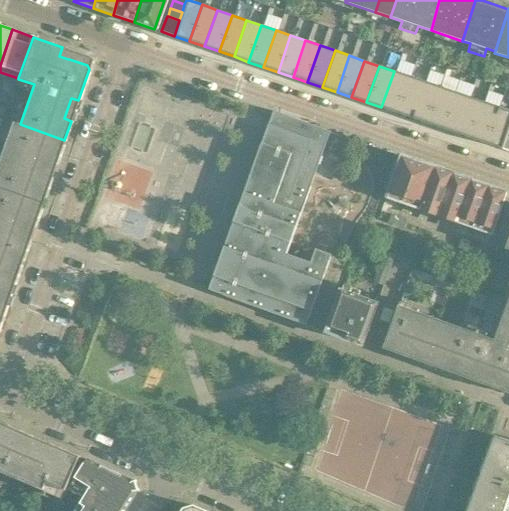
[(394,71),(381,107),(396,113),(408,76),(394,71)]
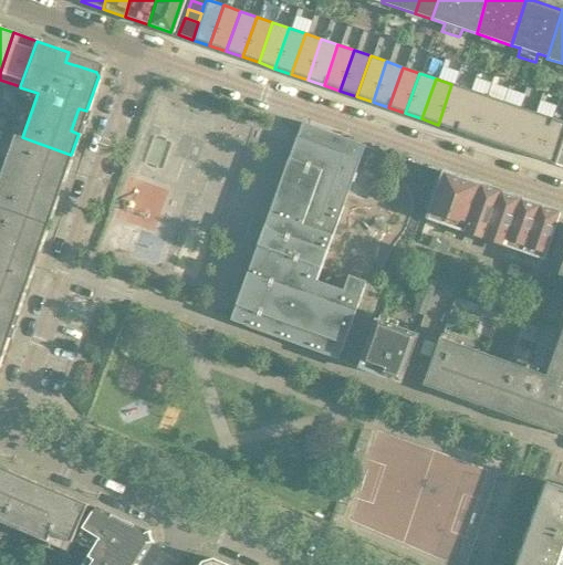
[(451,84),(438,125),(454,131),(468,90),(451,84)]
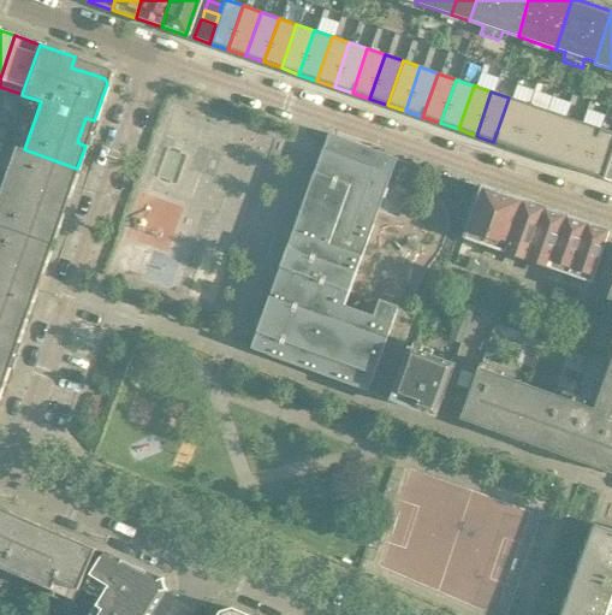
[(509,98),(493,142),(511,148),(527,104),(509,98)]
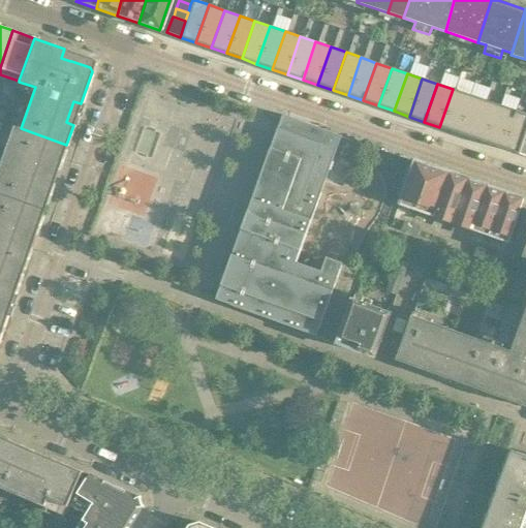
[(453,89),(439,127),(455,132),(468,94),(453,89)]
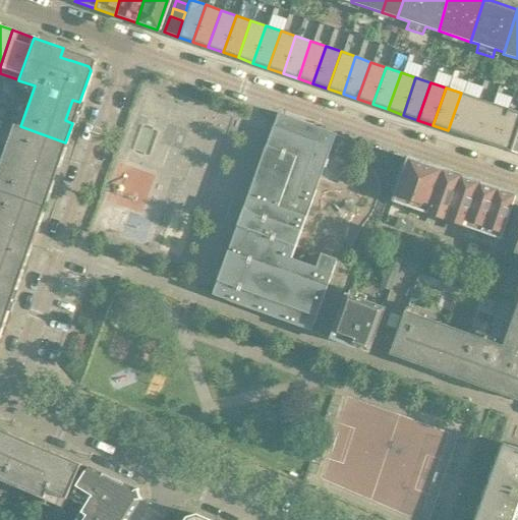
[(461,93),(448,130),(463,135),(475,98),(461,93)]
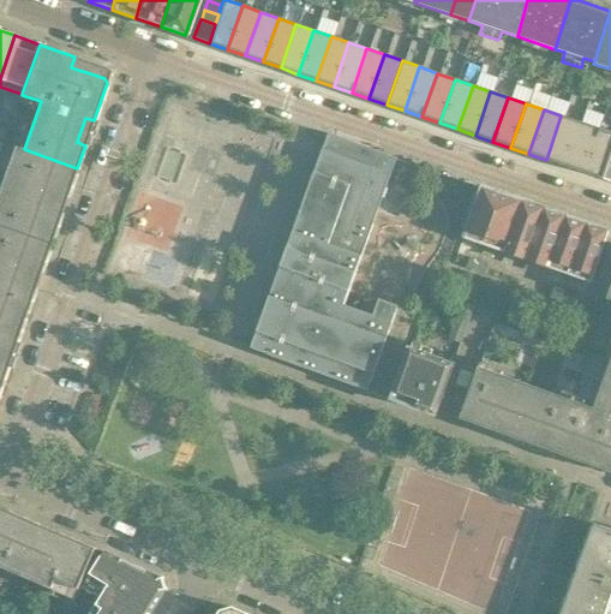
[(561,115),(546,160),(563,166),(579,121),(561,115)]
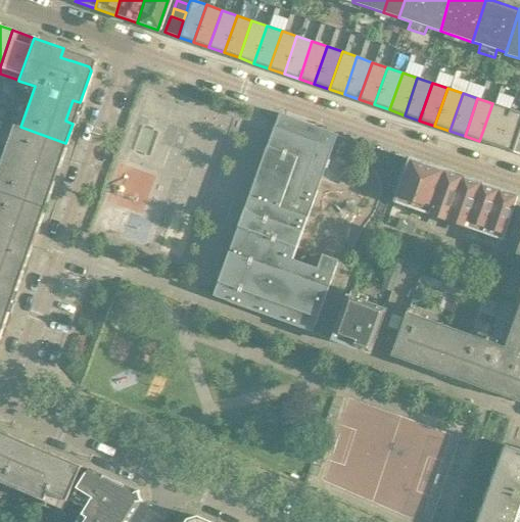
[(492,103),(479,141),(494,146),(508,108),(492,103)]
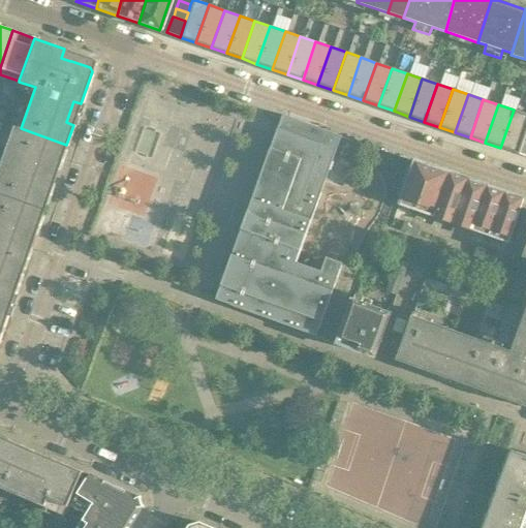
[(525,114),(514,110),(500,148),(516,153),(517,154),(521,141),(523,136),(525,126),(525,114)]
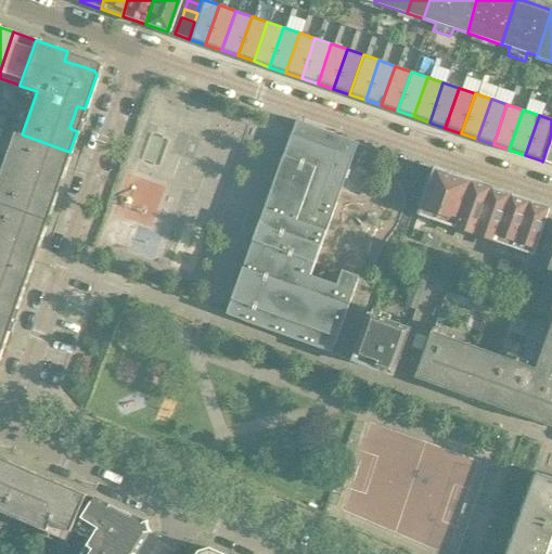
[(272,181),(257,223),(252,221),(251,226),(246,237),(251,240),(225,313),(329,351),(357,275),(339,270),(334,284),(307,274),(355,142),(294,120),(278,164),(273,163),(267,179),(272,181)]
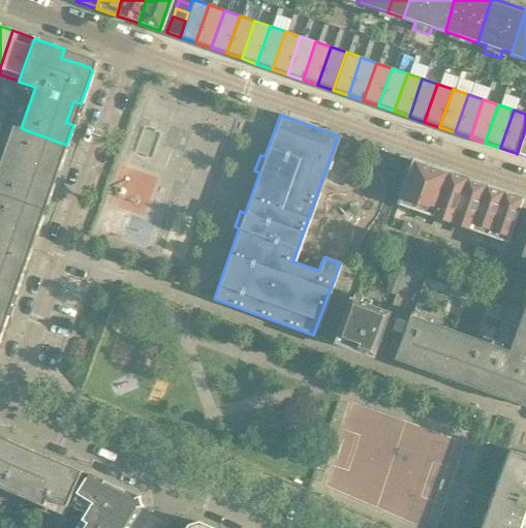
[(12,126),(0,161),(0,193),(43,209),(50,193),(43,190),(41,188),(51,161),(55,159),(60,161),(66,145),(21,128),(12,126)]
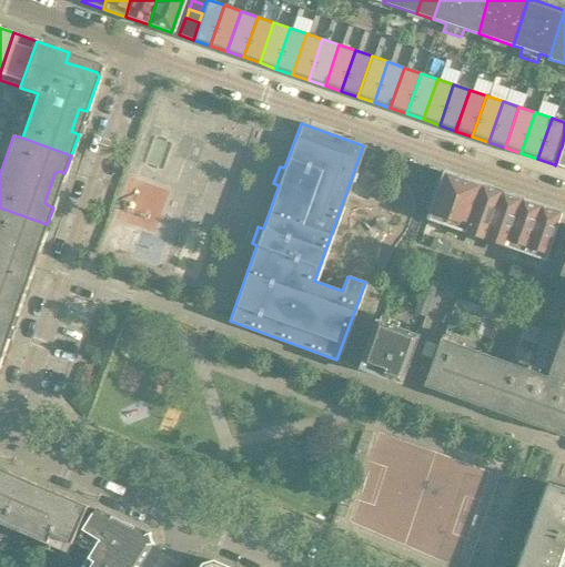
[(564,152),(560,151),(555,165),(564,168),(564,163),(564,152)]
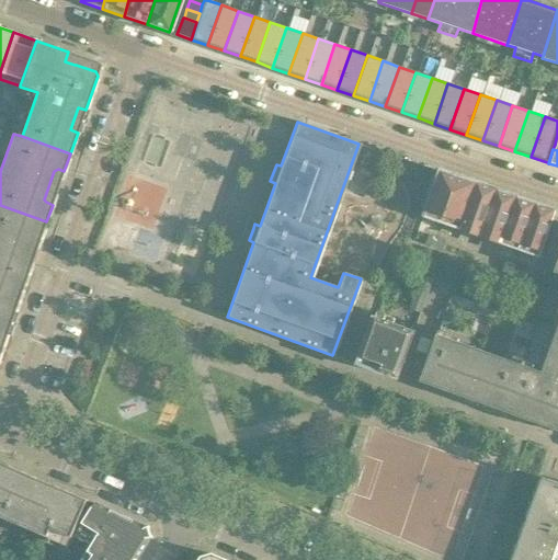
[(419,216),(448,226),(465,180),(435,170),(419,216)]
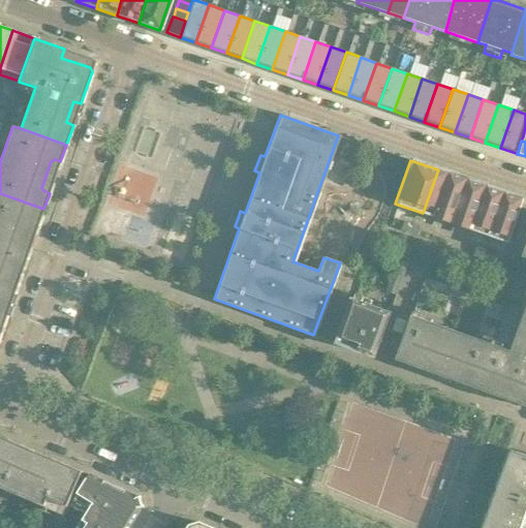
[(467,179),(438,169),(423,213),(452,223),(467,179)]
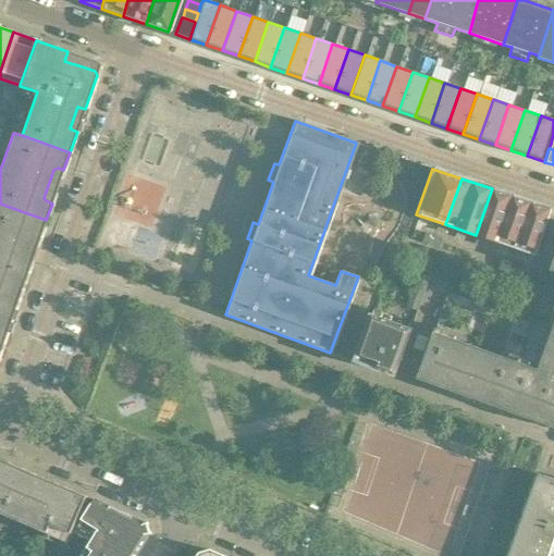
[(511,195),(492,188),(476,235),(494,242),(511,195)]
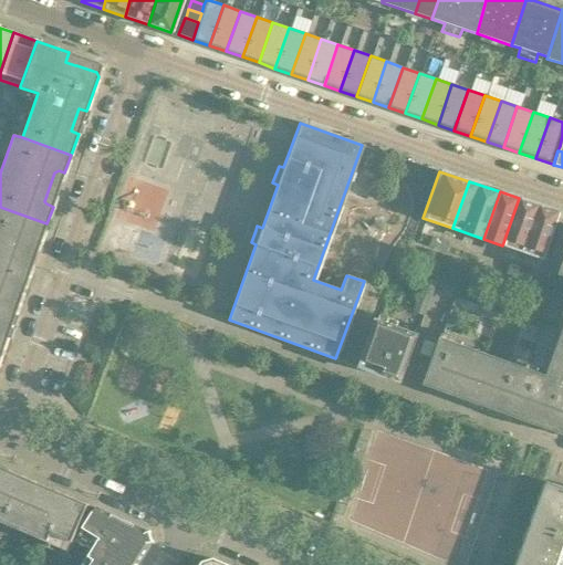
[(539,206),(519,198),(502,246),(522,252),(539,206)]
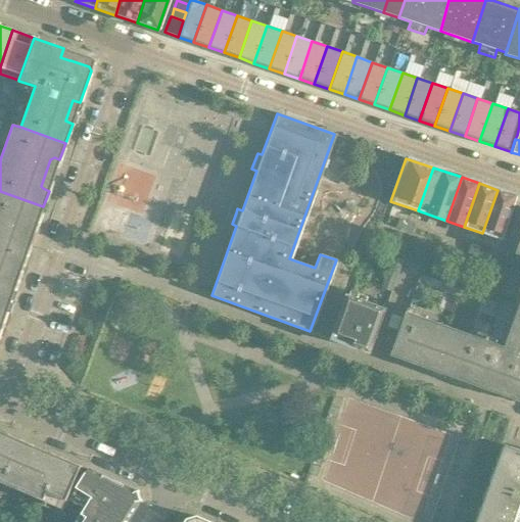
[(515,196),(498,190),(482,233),(500,239),(514,196),(515,196)]
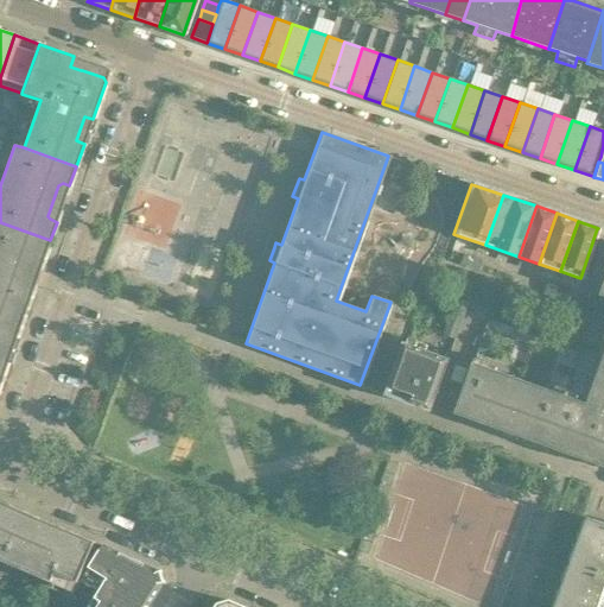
[(50,240),(0,222),(0,307),(24,316),(31,296),(24,293),(21,290),(33,259),(37,257),(44,259),(50,240)]
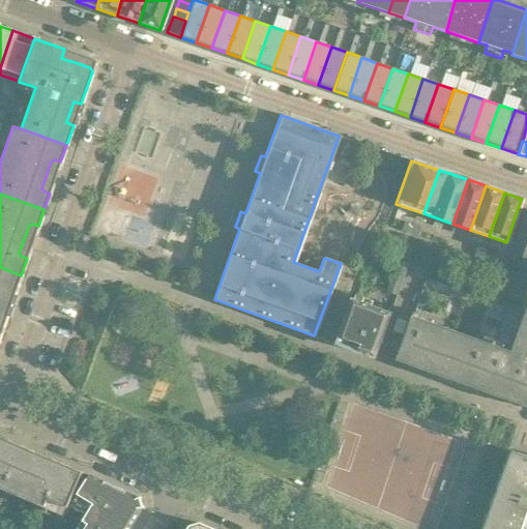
[(508,253),(521,257),(526,239),(526,209),(524,208),(508,253)]
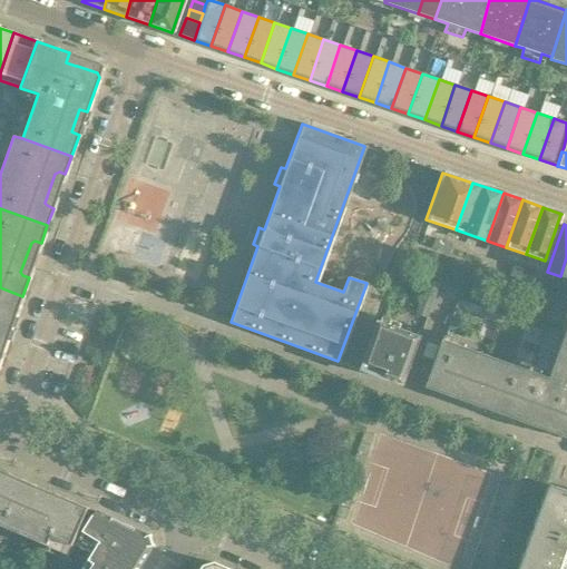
[(432,237),(429,245),(429,247),(447,254),(450,243),(432,237)]
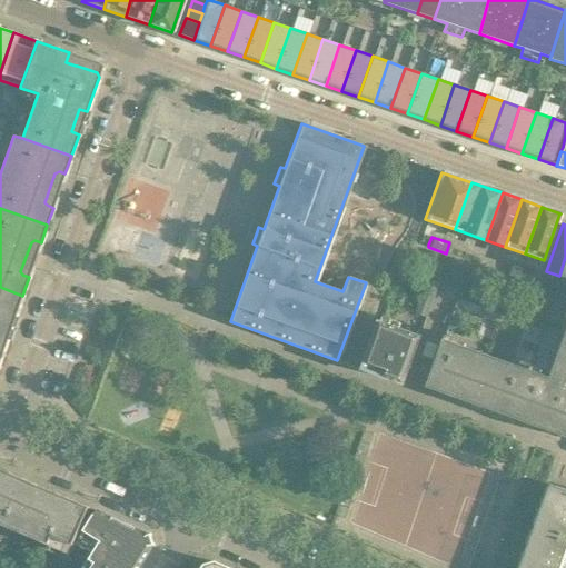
[(510,263),(507,272),(506,275),(524,281),(528,270),(510,263)]
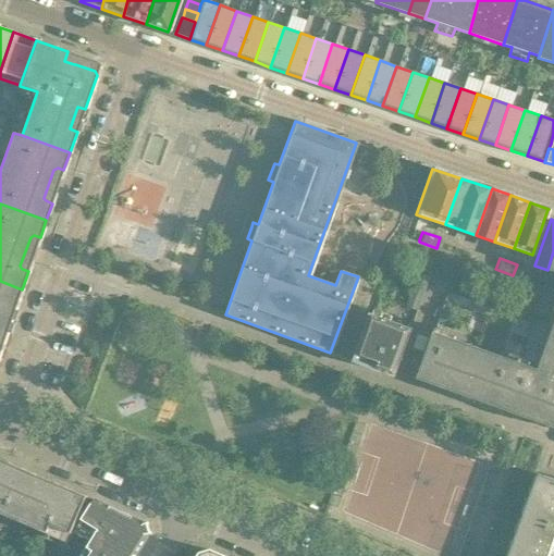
[(0,326),(7,307),(14,309),(22,289),(0,281),(0,350),(7,332),(0,330),(0,326)]
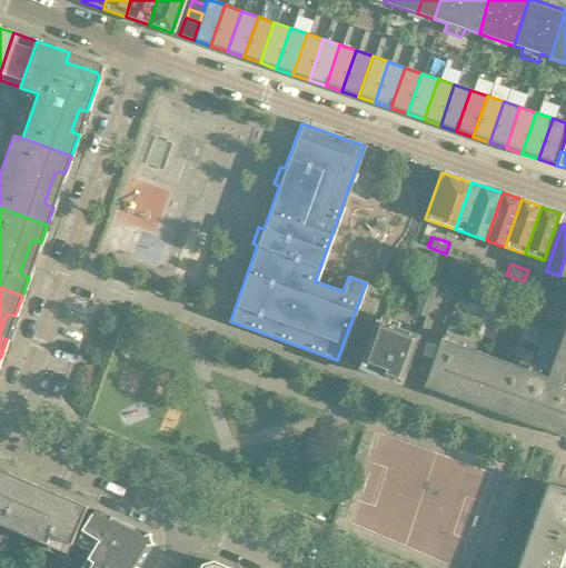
[(515,319),(485,308),(482,317),(512,328),(515,319)]
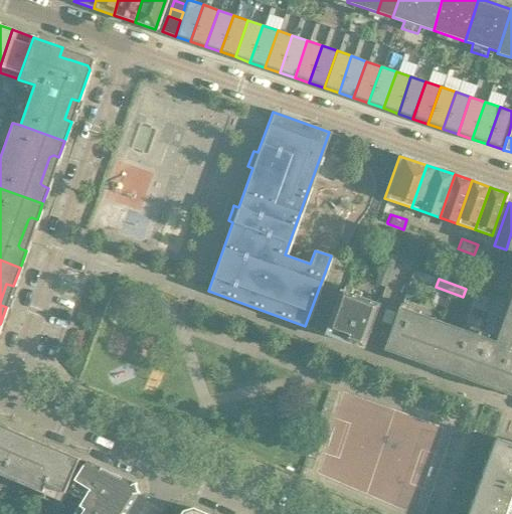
[(362,346),(376,304),(340,291),(326,333),(362,346)]
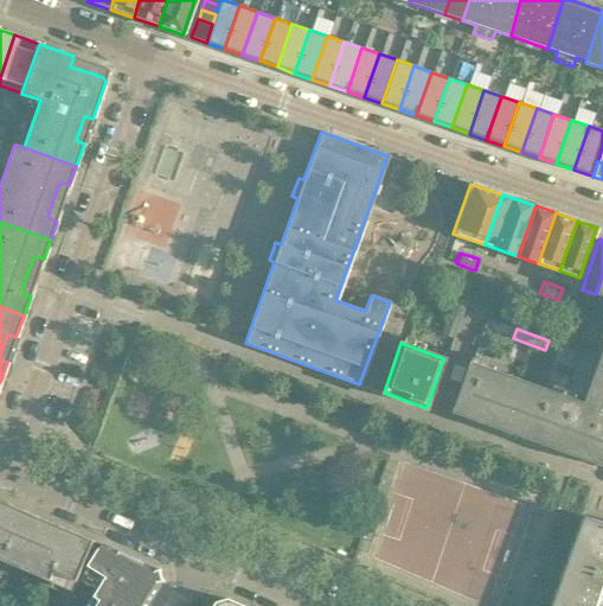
[(565,390),(564,390),(544,446),(568,454),(571,446),(595,454),(592,463),(602,466),(602,352),(596,351),(596,352),(601,355),(583,402),(563,395),(565,390)]
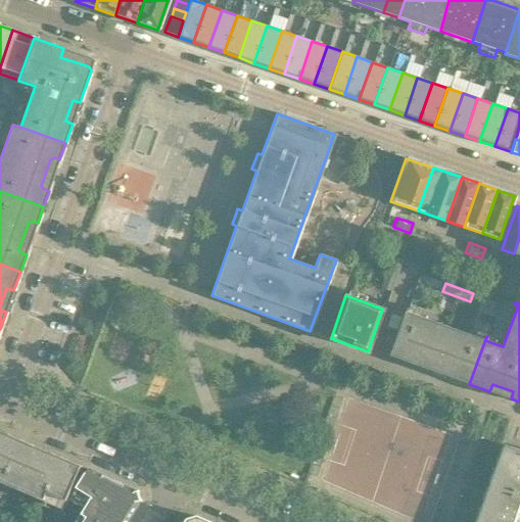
[(405,311),(389,354),(411,363),(414,356),(421,359),(452,369),(448,376),(469,384),(486,336),(485,335),(483,339),(408,312),(409,307),(407,307),(406,311),(405,311)]
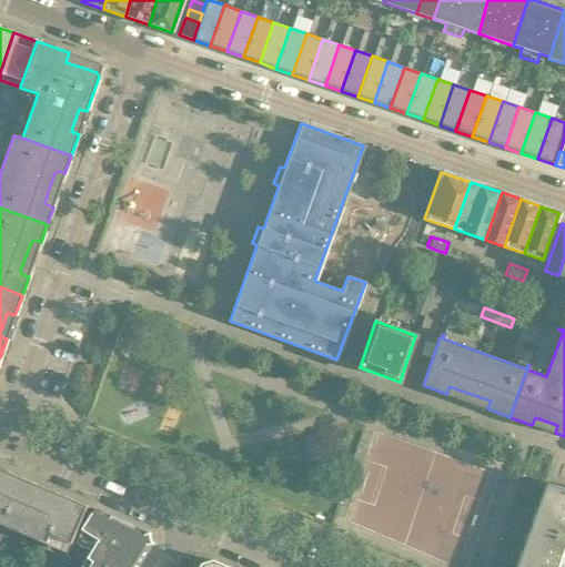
[(33,483),(1,469),(0,472),(0,514),(4,516),(1,524),(29,536),(27,540),(63,557),(86,506),(52,492),(51,494),(52,494),(51,497),(43,494),(46,490),(44,490),(41,490),(40,492),(31,488),(33,483)]
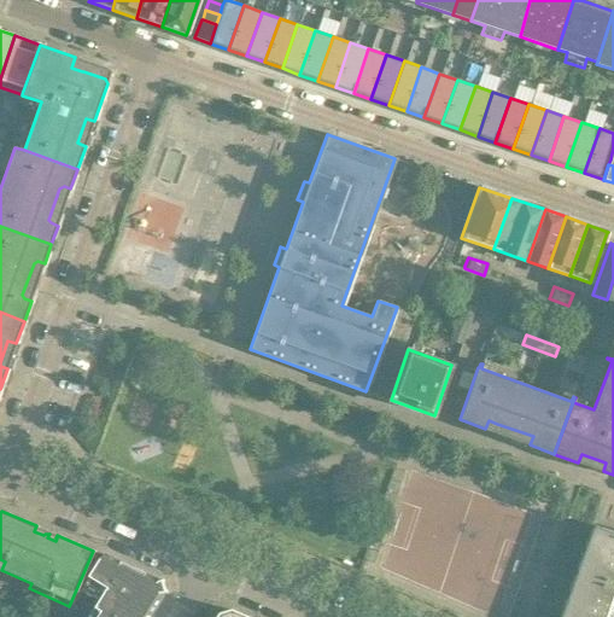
[(613,616),(613,531),(594,524),(592,528),(589,529),(576,568),(577,570),(576,574),(573,576),(559,613),(560,616),(613,616)]
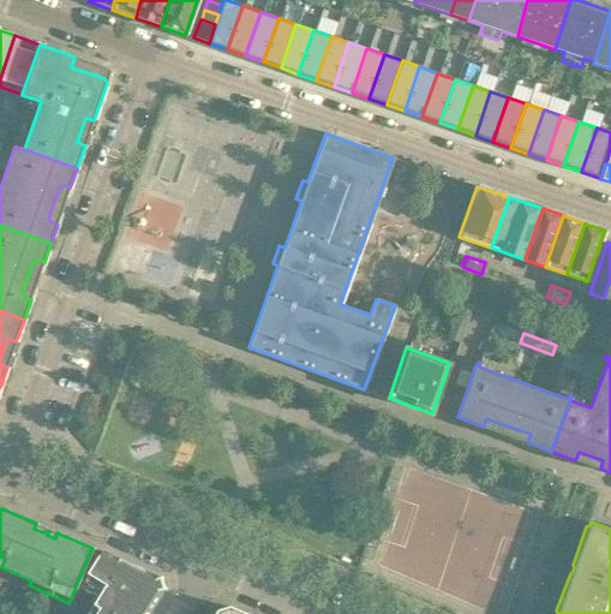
[(99,595),(108,582),(151,608),(163,589),(159,577),(101,550),(100,553),(89,570),(81,583),(99,595)]
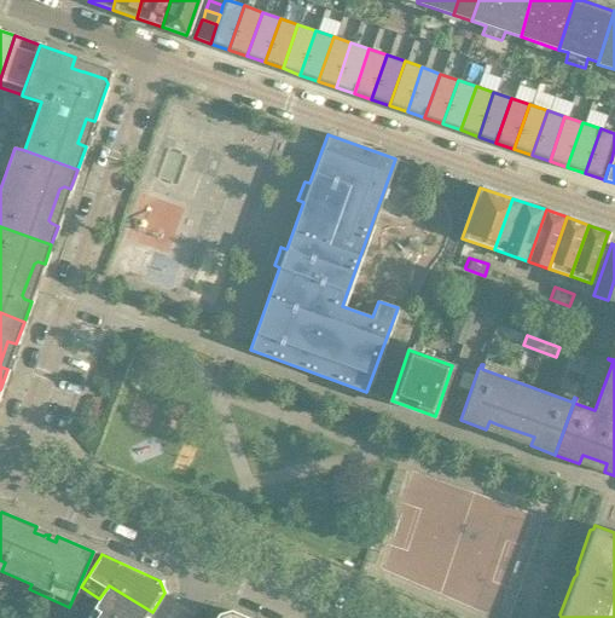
[(148,617),(152,612),(109,585),(99,599),(87,617),(148,617)]
